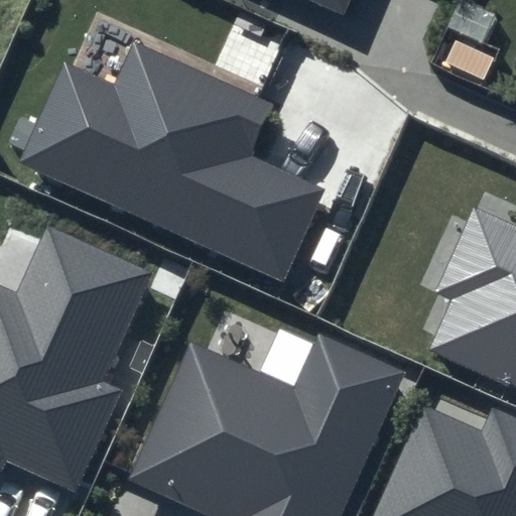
[(308,0),(341,14),(347,0),(308,0)]
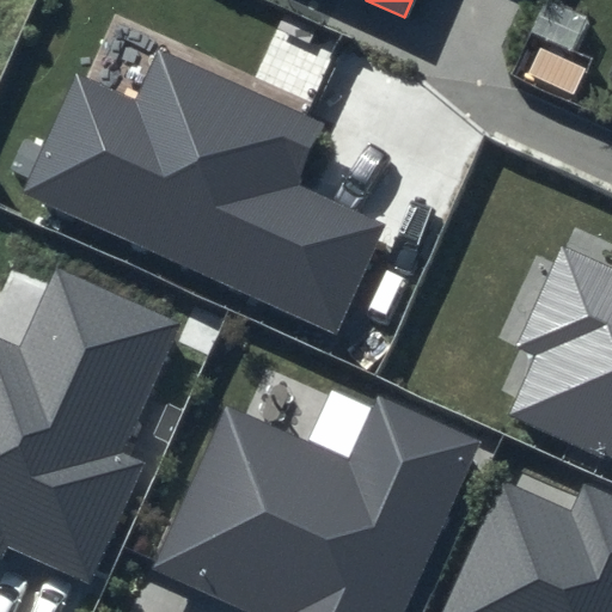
[(132,101),(74,75),(20,190),(337,336),(386,224),(295,181),(324,121),(159,48),(132,101)]
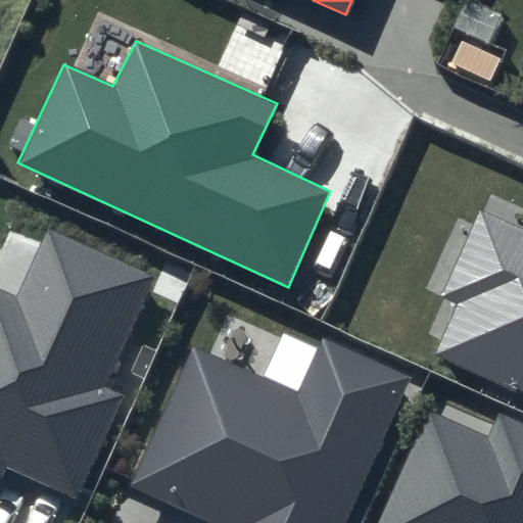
[(522,229),(478,209),(440,296),(456,303),(434,355),(522,395),(522,229)]
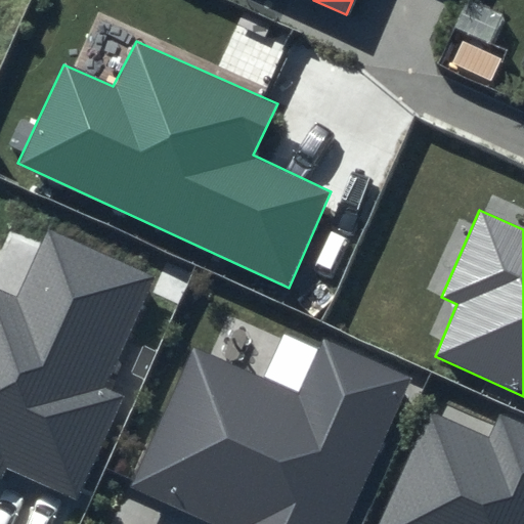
[(153,274),(46,228),(15,298),(0,291),(0,479),(2,481),(8,469),(75,499),(121,395),(101,386),(153,274)]
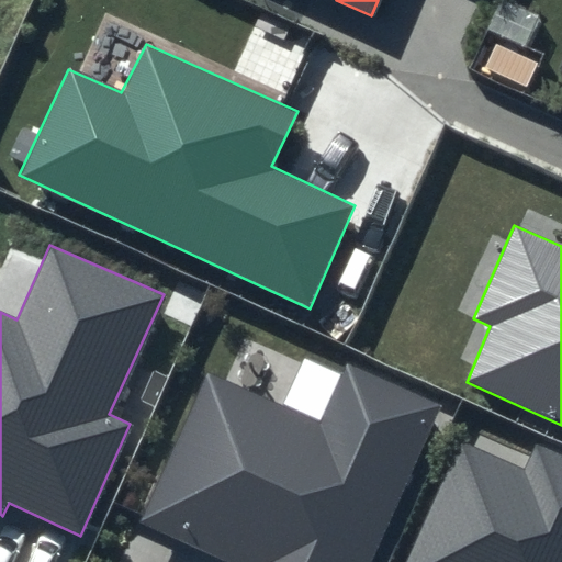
[(321,422),(206,374),(137,524),(224,561),(372,561),(441,405),(347,363),(321,422)]
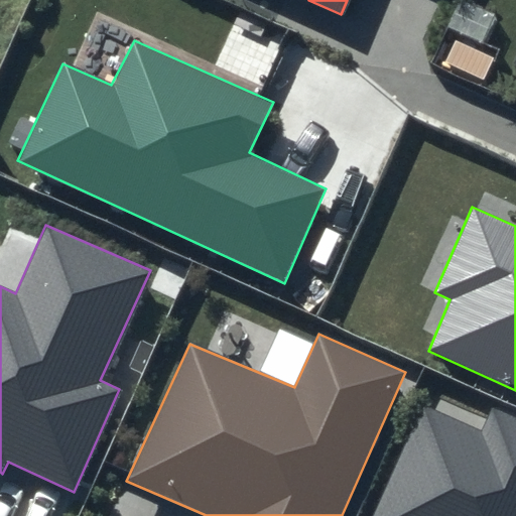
[(481,429),(420,403),(370,515),(515,515),(515,417),(491,406),(481,429)]
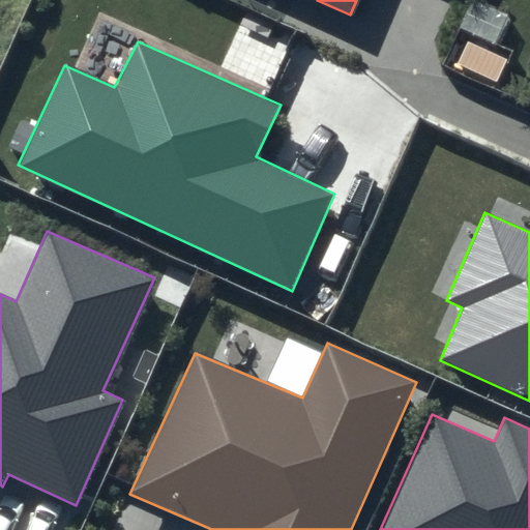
All buildings are outlined.
